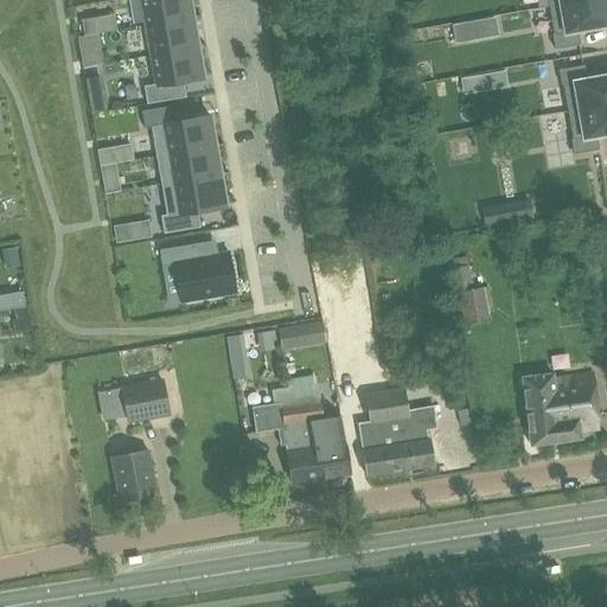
[(187,0),(139,0),(144,25),(191,17),(187,0)]
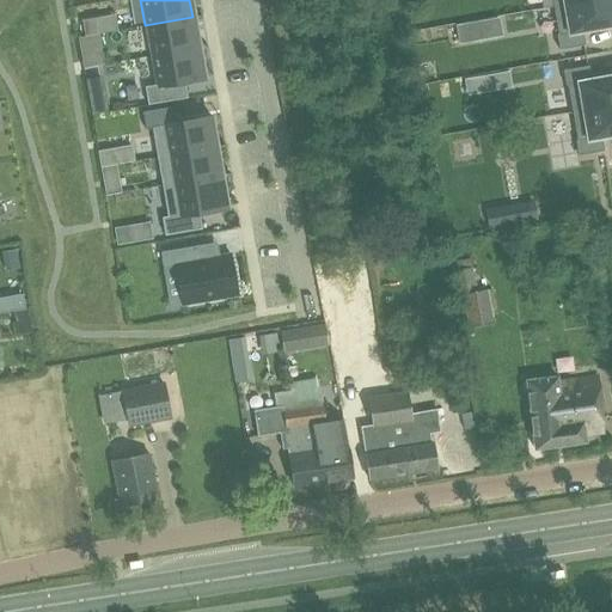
[(611,0),(588,0),(552,6),(558,35),(556,35),(558,49),(585,44),(582,31),(586,30),(594,29),(611,25),(611,0)]
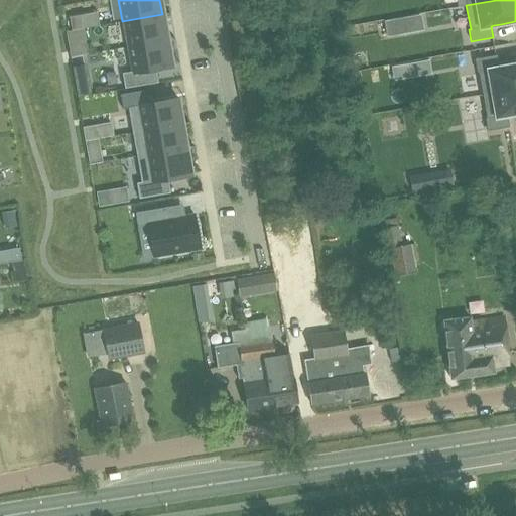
[(162,14),(122,21),(127,47),(167,40),(162,14)]
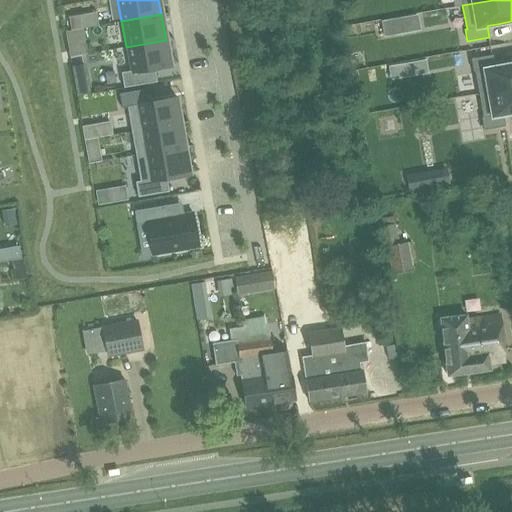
[(399,33),(397,17),(381,20),(384,35),(399,33)]
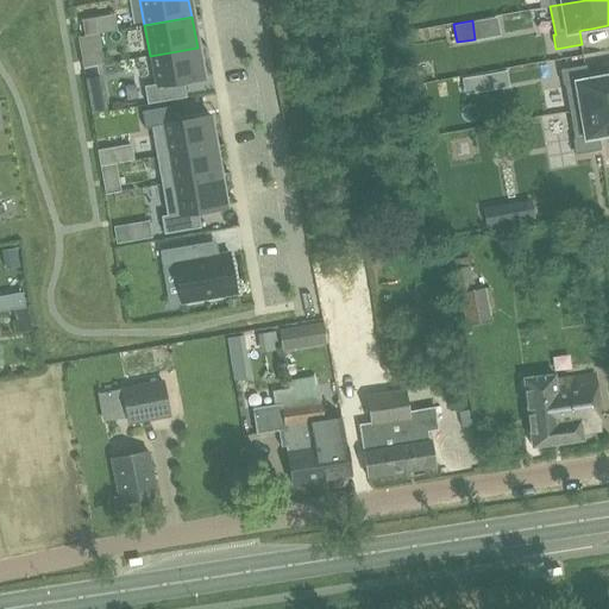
[(98,35),(77,38),(80,52),(100,49),(98,35)]
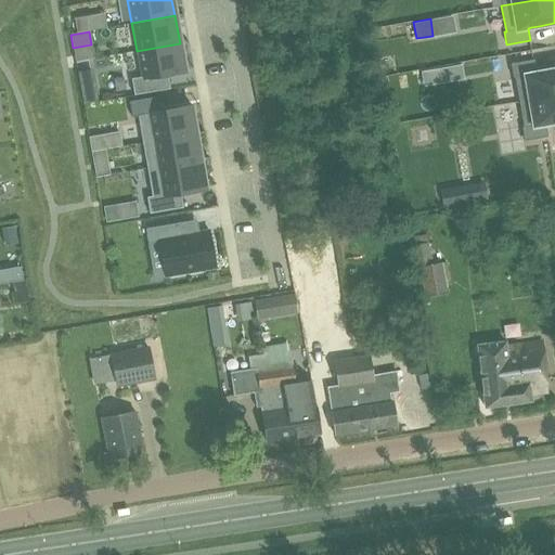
[(141,77),(131,78),(133,94),(169,88),(167,74),(184,71),(180,43),(137,51),(141,77)]
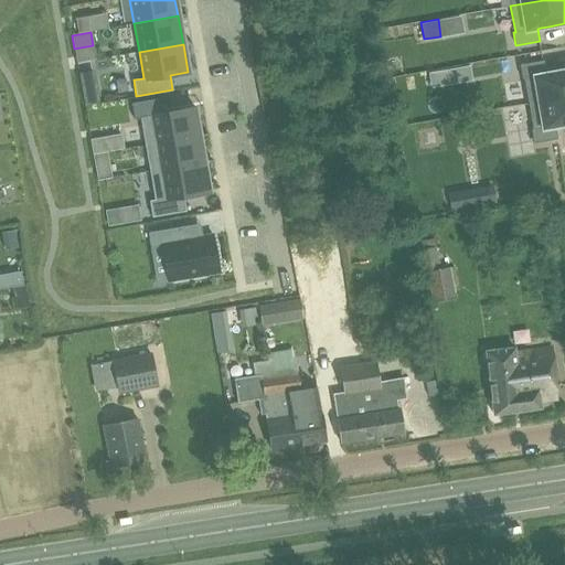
[(543,61),(520,65),(522,78),(523,78),(528,104),(564,97),(564,70),(556,72),(556,71),(548,73),(550,73),(545,74),(543,61)]
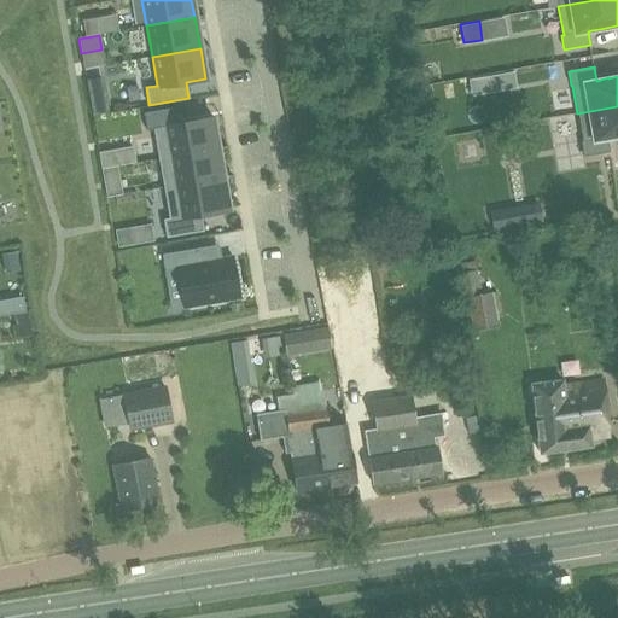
[(490,91),(488,75),(468,77),(471,94),(490,91)]
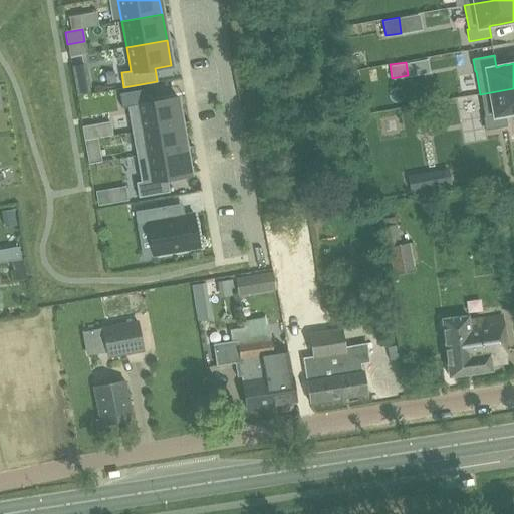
[(86,78),(74,81),(77,96),(89,94),(86,78)]
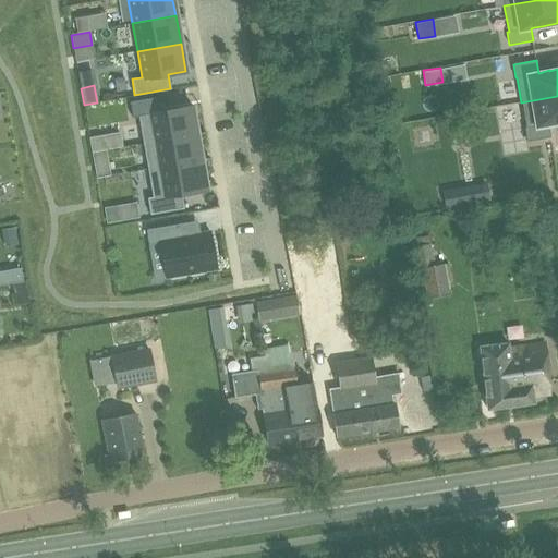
[(557,96),(521,102),(525,128),(524,129),(526,142),(550,137),(548,124),(552,124),(557,122),(557,96)]
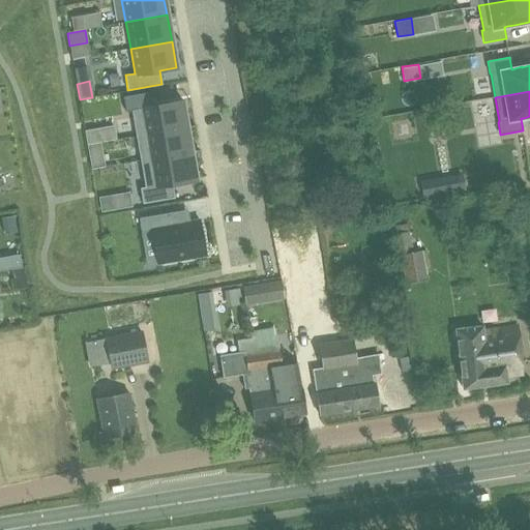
[(182,100),(131,110),(136,136),(186,127),(182,100)]
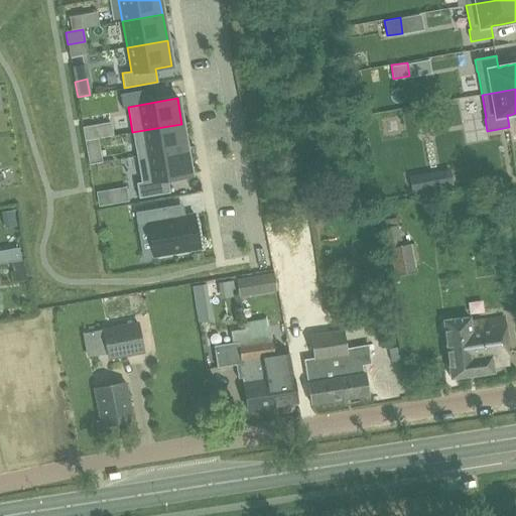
[(96,124),(82,126),(85,141),(97,138),(98,138),(96,124)]
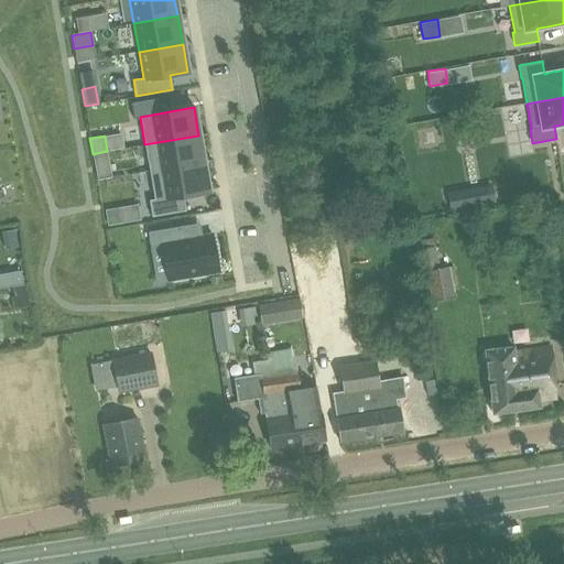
[(198,136),(144,144),(149,171),(204,161),(198,136)]
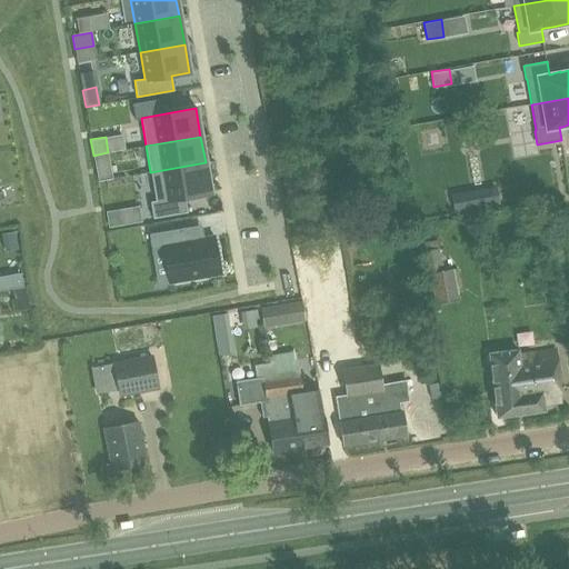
[(156,201),(150,202),(153,219),(187,212),(185,198),(210,193),(206,162),(150,172),(156,201)]
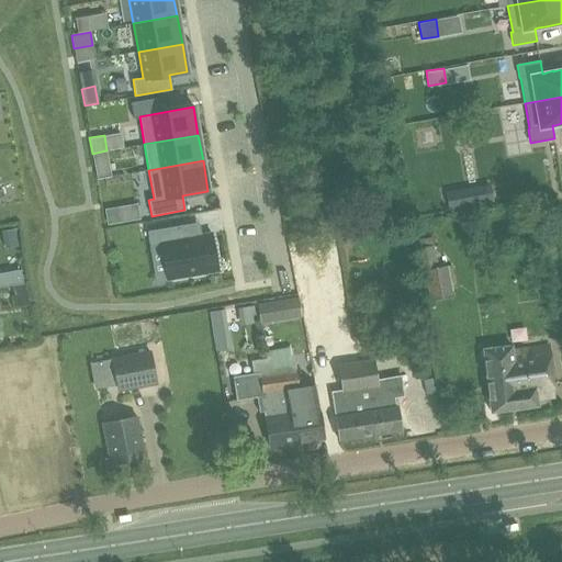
[(108,161),(94,165),(97,179),(111,176),(108,161)]
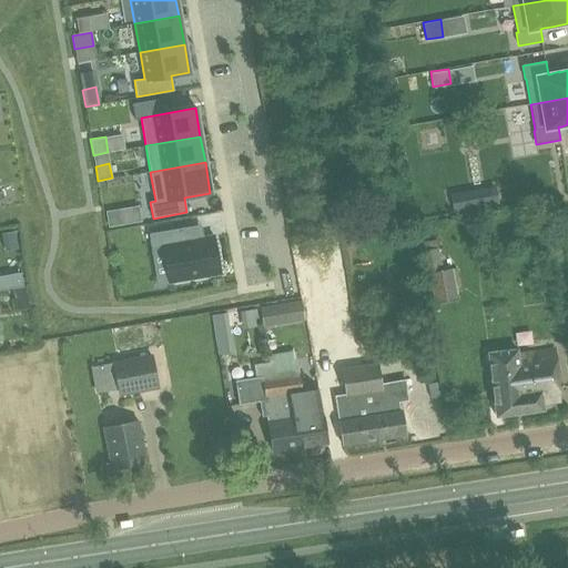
[(452,194),(455,212),(498,205),(495,188),(452,194)]
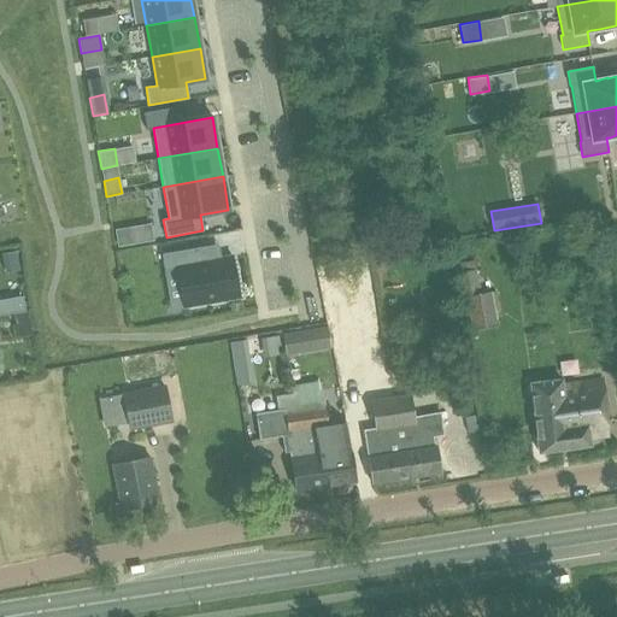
[(128,223),(116,225),(118,244),(130,241),(128,223)]
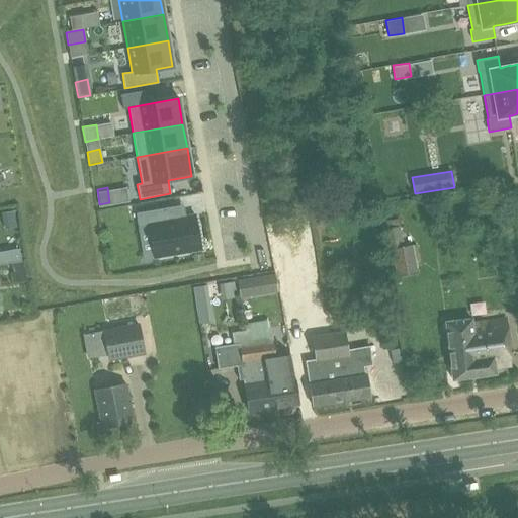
[(167,207),(136,213),(138,227),(148,226),(154,257),(200,249),(194,210),(184,211),(168,214),(167,207)]
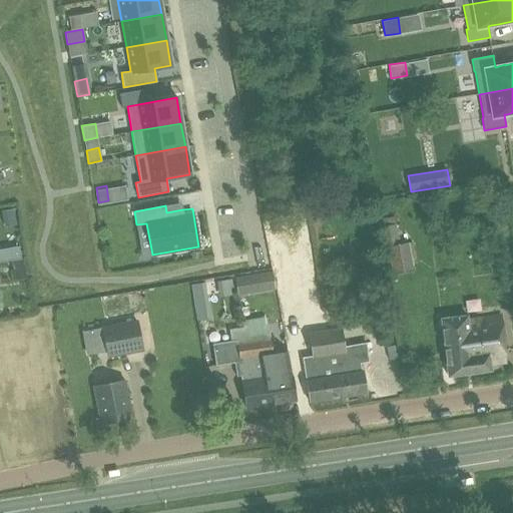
[(409,241),(387,246),(392,275),(414,271),(409,241)]
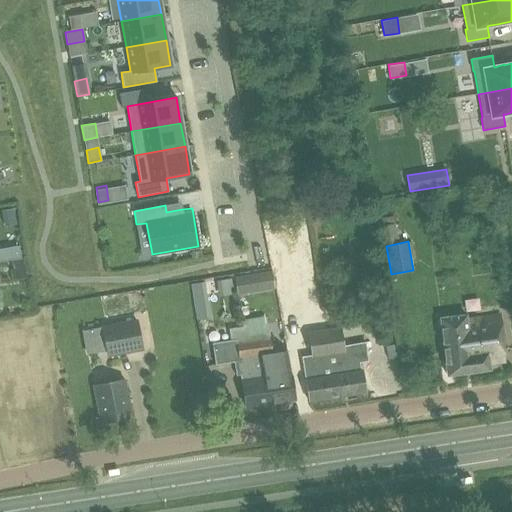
[(18,245),(0,248),(0,261),(11,260),(21,258),(18,245)]
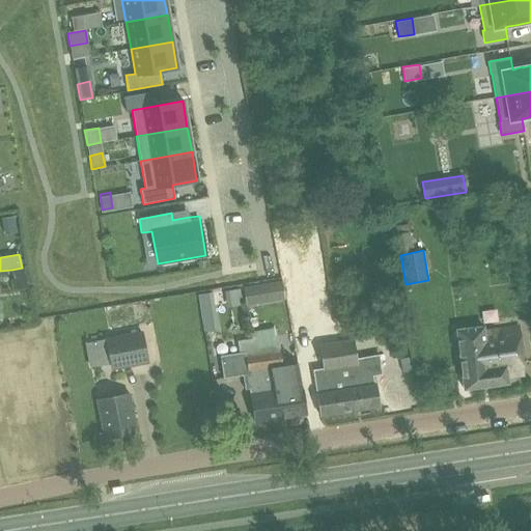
[(22,268),(11,270),(14,281),(26,278),(24,268),(22,268)]
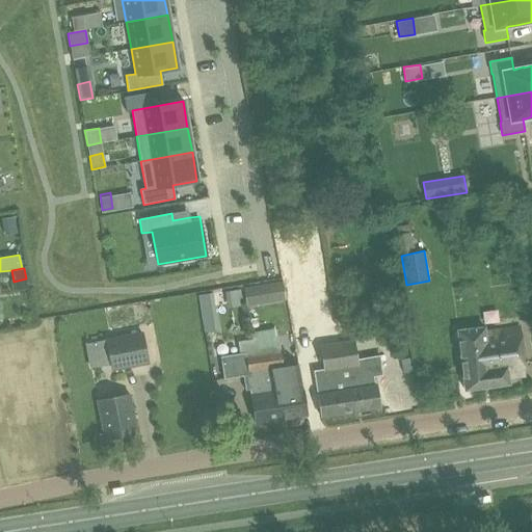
[(254,285),(243,287),(246,306),(256,303),(254,285)]
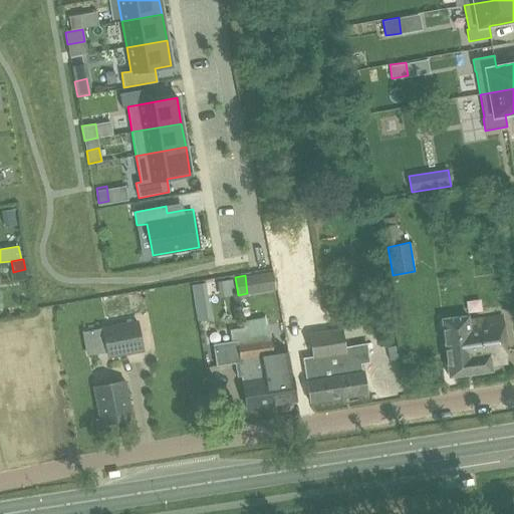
[(206,301),(195,303),(198,321),(209,319),(206,301)]
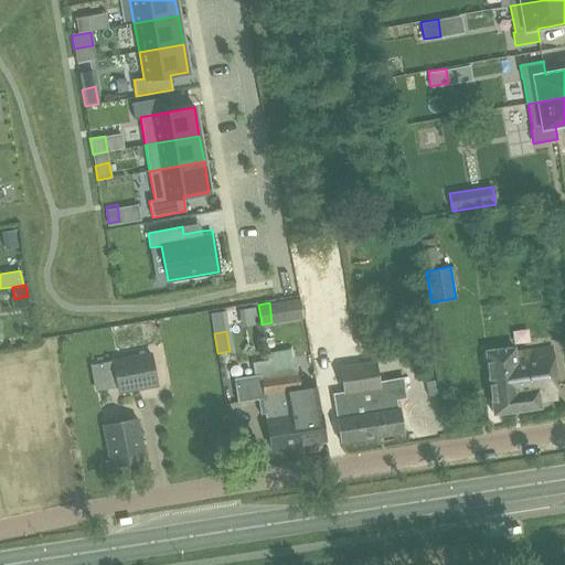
[(514,348),(486,352),(491,394),(530,390),(525,351),(515,352),(514,348)]
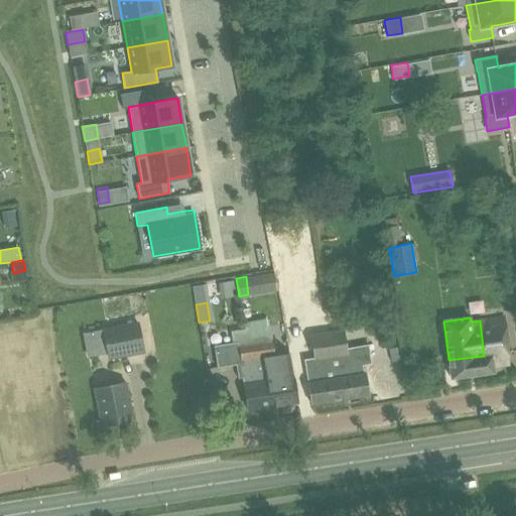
[(484,356),(448,360),(450,378),(493,373),(493,367),(508,365),(507,359),(508,356),(503,317),(480,320),(484,356)]
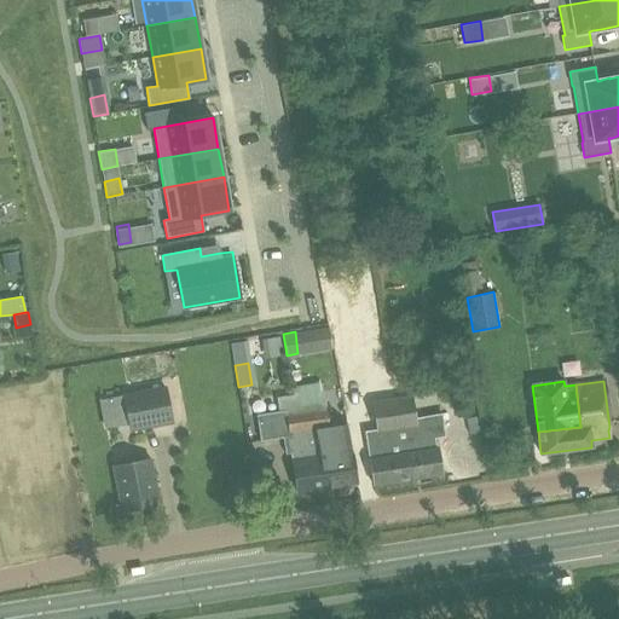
[(166,386),(123,393),(131,429),(172,422),(166,386)]
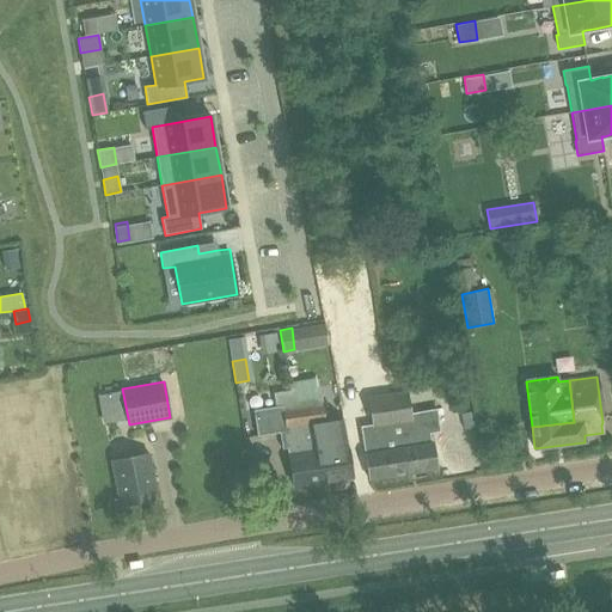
[(275,407),(254,409),(257,435),(280,432),(282,450),(289,448),(294,487),(320,482),(322,482),(317,457),(307,403),(291,405),(288,391),(273,393),(275,407)]
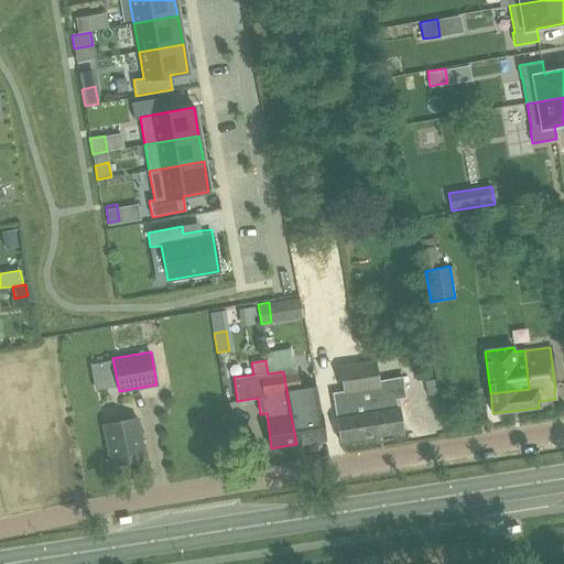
[(342,390),(334,391),(337,410),(338,419),(336,419),(340,442),(402,432),(399,410),(397,410),(394,400),(394,399),(405,397),(402,377),(379,380),(376,360),(338,367),(342,390)]
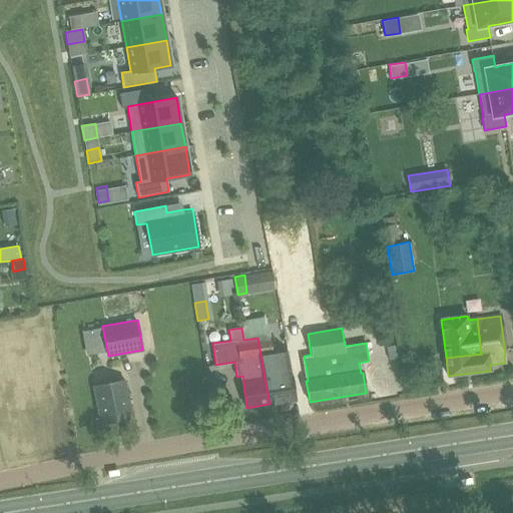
[(393,332),(380,334),(382,347),(395,345),(393,332)]
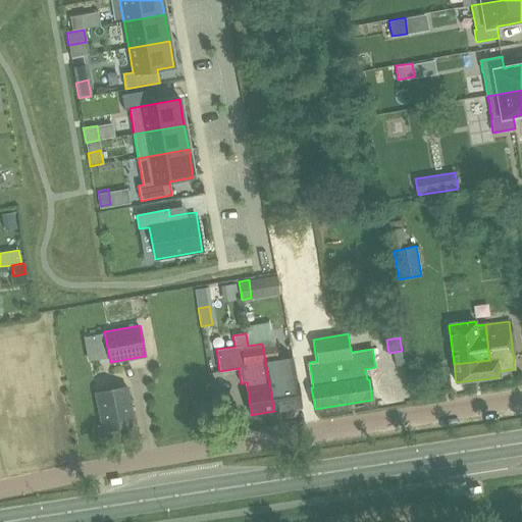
[(274,342),(262,344),(270,389),(274,411),(301,407),(298,382),(297,382),(292,359),(276,361),(274,342)]
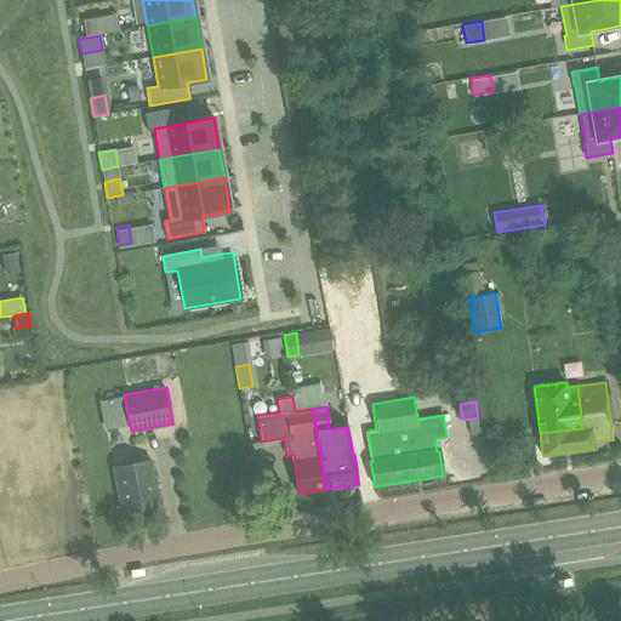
[(477,419),(467,421),(471,437),(480,434),(477,419)]
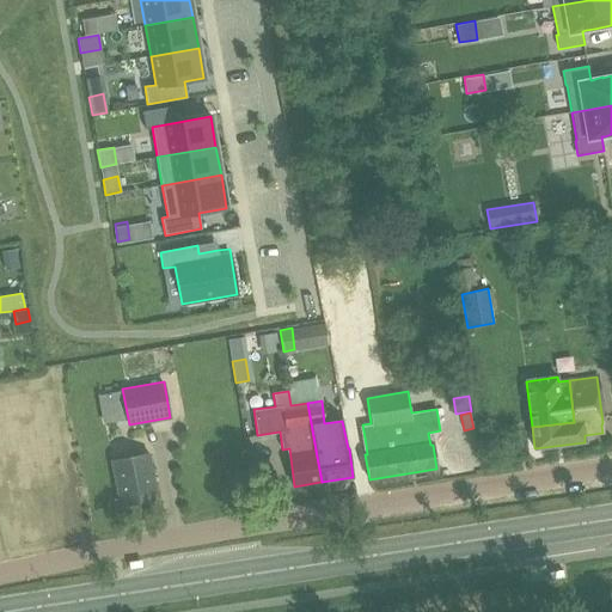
[(148,454),(111,461),(120,506),(158,499),(148,454)]
